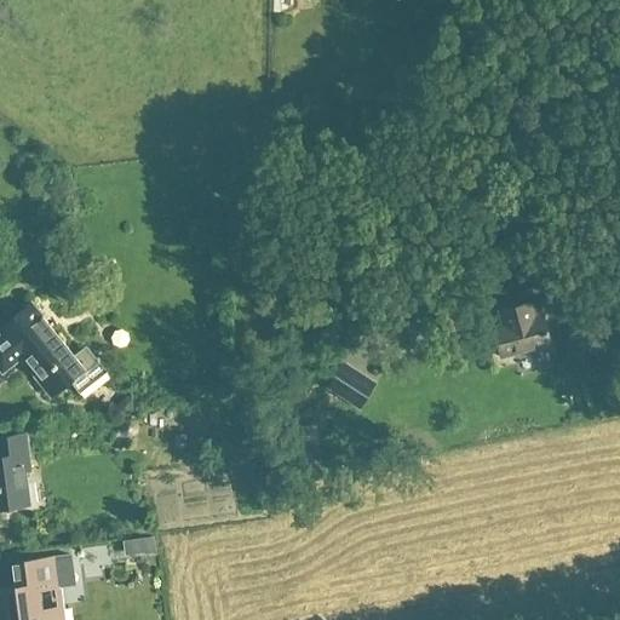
[(74,356),(30,303),(42,294),(41,293),(0,326),(0,332),(3,334),(0,336),(0,369),(3,372),(21,357),(51,396),(69,382),(79,394),(105,372),(86,346),(74,356)]
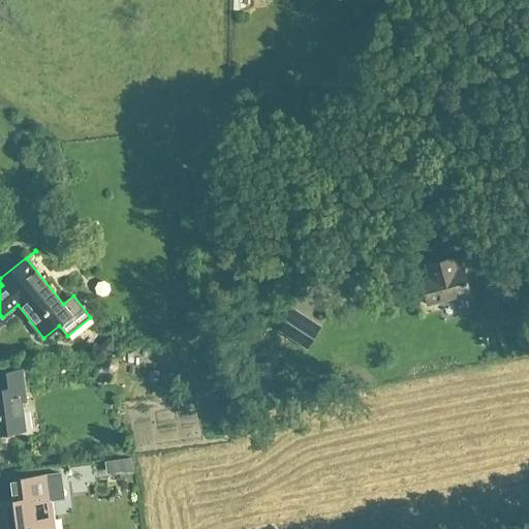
[(469,293),(459,258),(428,267),(431,282),(423,284),(429,305),(469,293)]
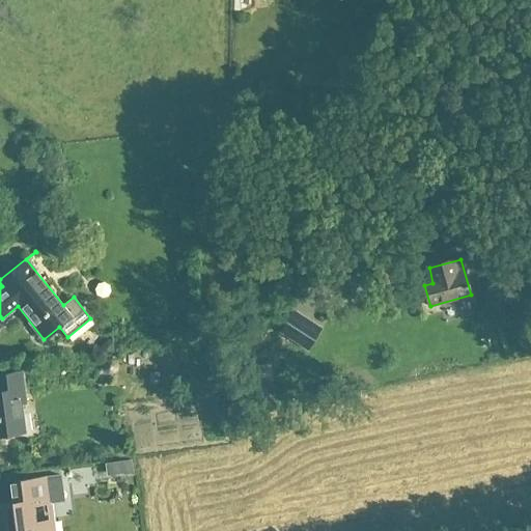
[(323,329),(292,309),(278,333),(308,352),(323,329)]
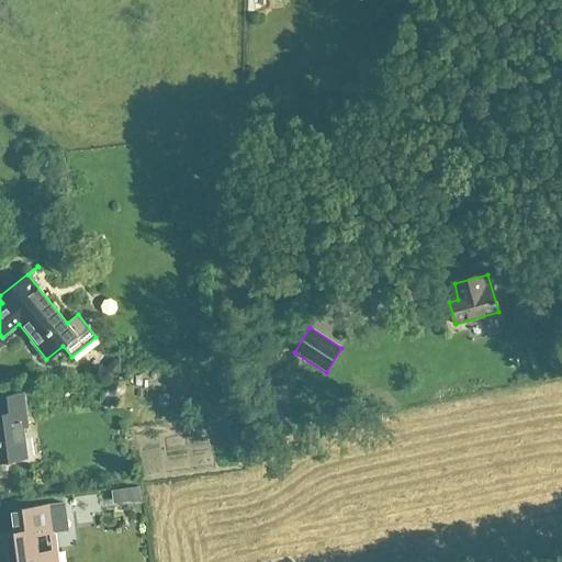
[(121,359),(108,360),(109,374),(122,373),(121,359)]
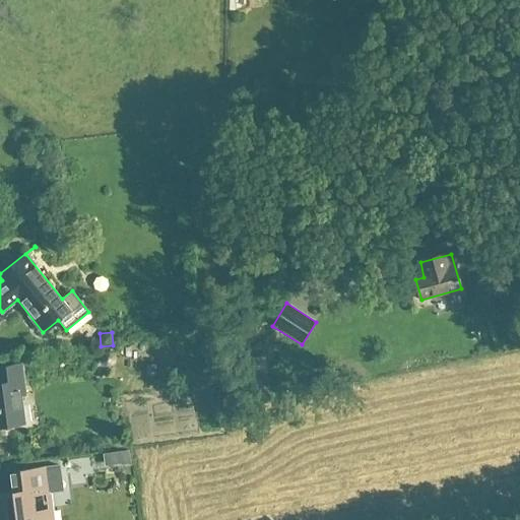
[(101,356),(101,359),(101,360),(102,361),(102,362),(103,363),(104,364),(105,365),(106,366),(107,366),(108,366),(110,366),(111,366),(112,365),(113,364),(114,363),(115,362),(115,361),(116,360),(116,359),(116,356),(115,355),(115,354),(114,353),(113,352),(112,351),(111,351),(110,350),(108,350),(107,350),(106,351),(105,351),(104,352),(103,353),(102,354),(102,355),(101,356)]
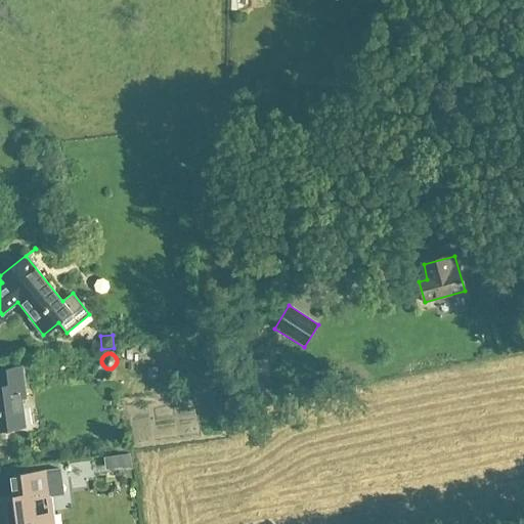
[(0,429),(24,426),(20,398),(26,398),(22,367),(0,369),(0,429)]
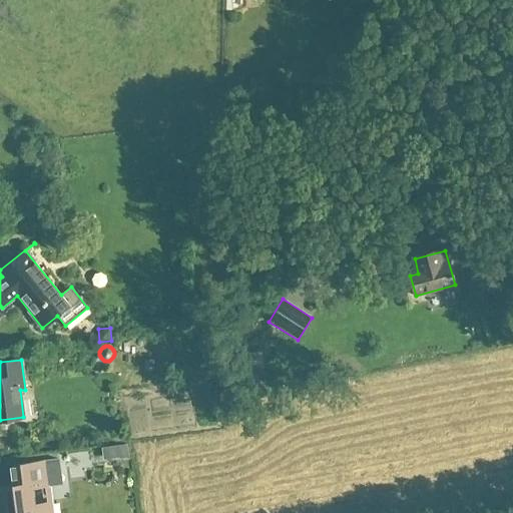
[(126,444),(117,445),(118,456),(118,457),(128,456),(126,444)]
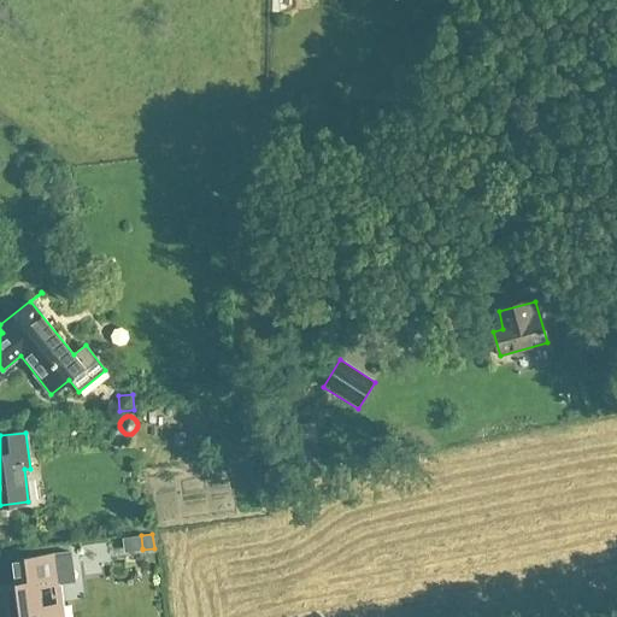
[(60,605),(58,582),(54,554),(13,560),(13,562),(17,562),(19,583),(0,586),(4,616),(63,616),(62,605),(60,605)]
